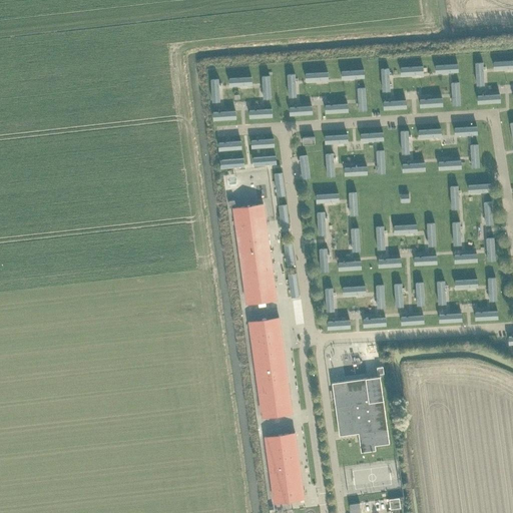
[(512,58),(492,60),(493,69),(512,67),(512,58)]
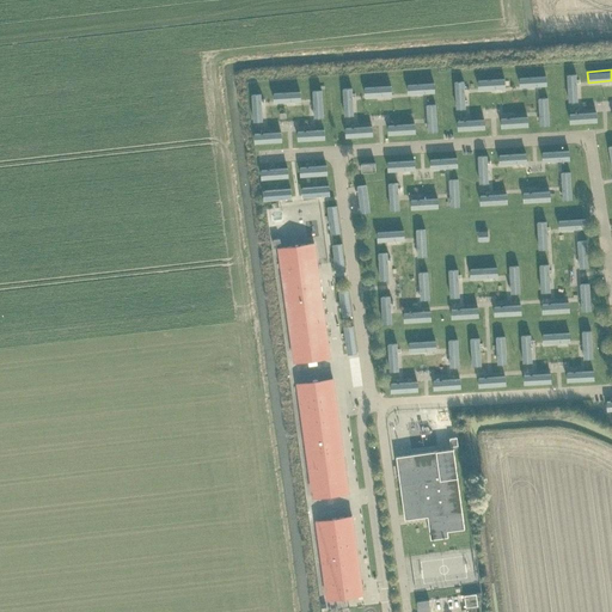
[(568,102),(577,101),(576,79),(576,72),(567,73),(568,102)]
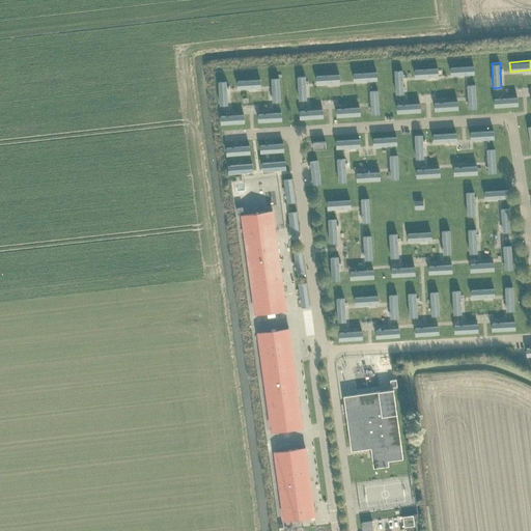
[(450,66),(450,75),(469,74),(475,74),(474,65),(450,66)]
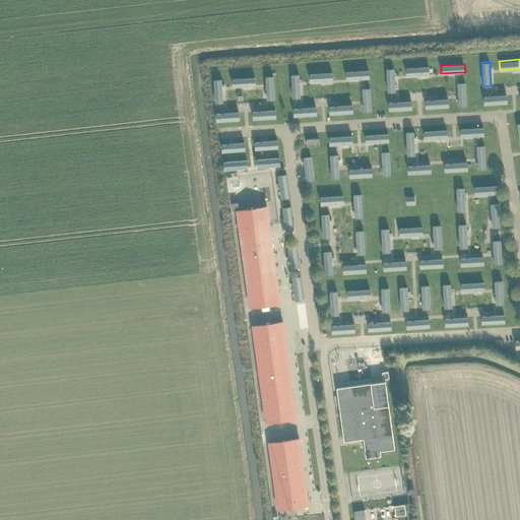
[(405,67),(405,75),(430,74),(429,65),(405,67)]
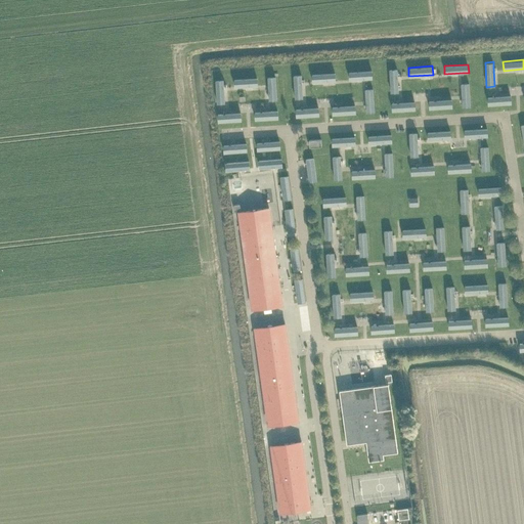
[(390,92),(398,92),(397,74),(397,68),(388,69),(390,92)]
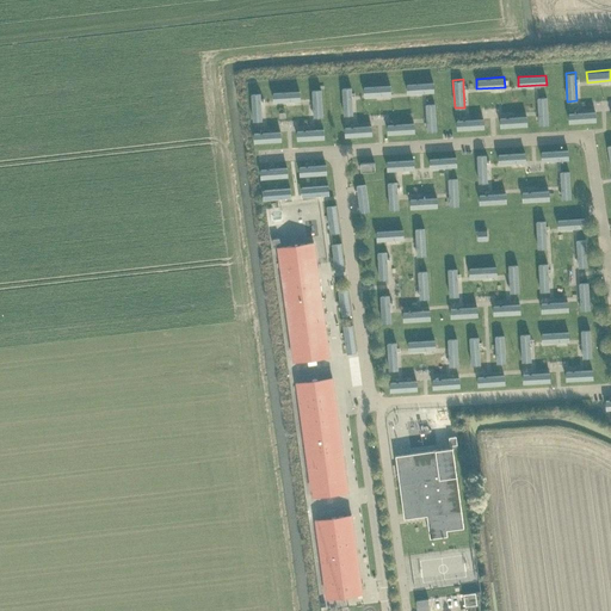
[(406,82),(406,93),(429,92),(433,92),(433,81),(406,82)]
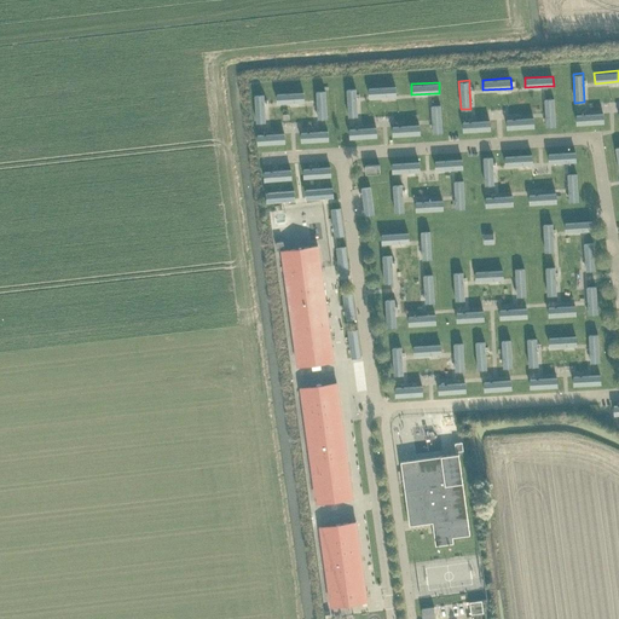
[(368,87),(368,97),(395,96),(395,85),(368,87)]
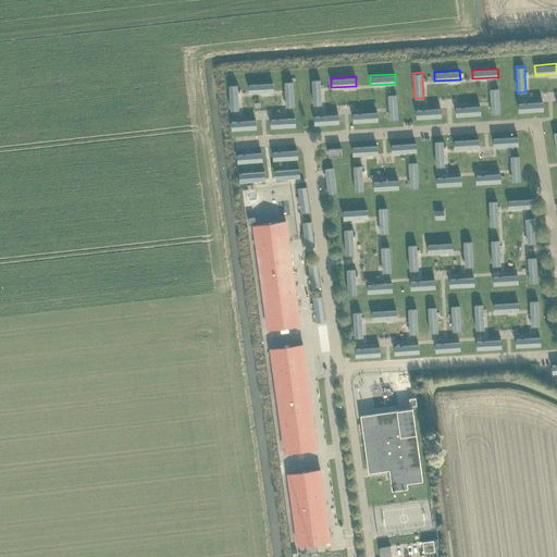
[(312,104),(322,104),(321,85),(320,78),(311,79),(312,104)]
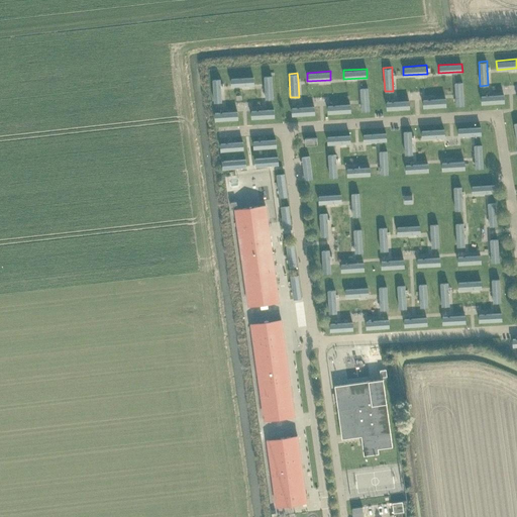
[(266,99),(273,98),(272,75),(264,75),(265,84),(266,99)]
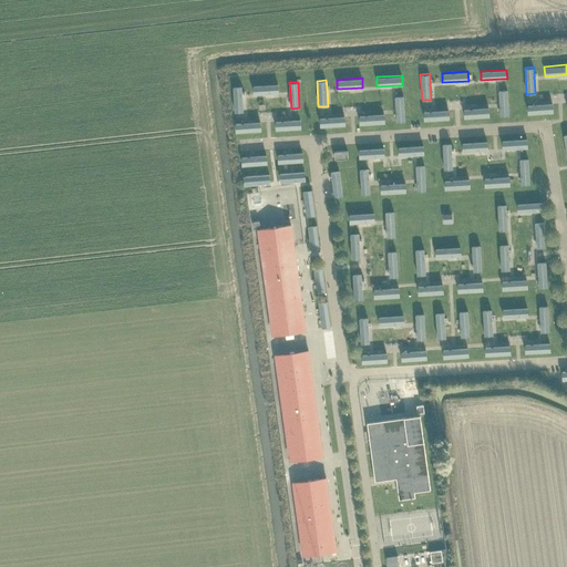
[(251,84),(253,94),(278,93),(278,83),(251,84)]
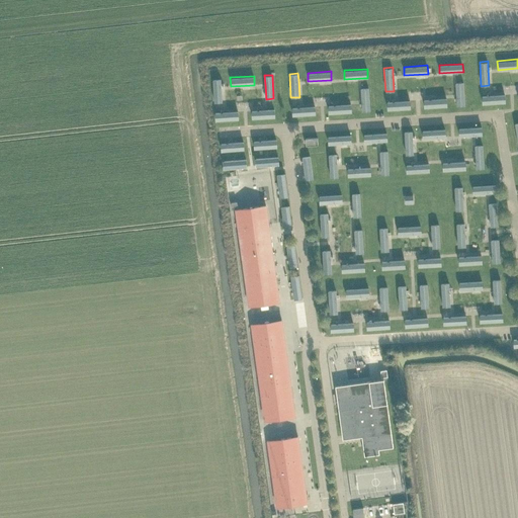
[(213,102),(222,102),(221,83),(221,78),(211,78),(213,102)]
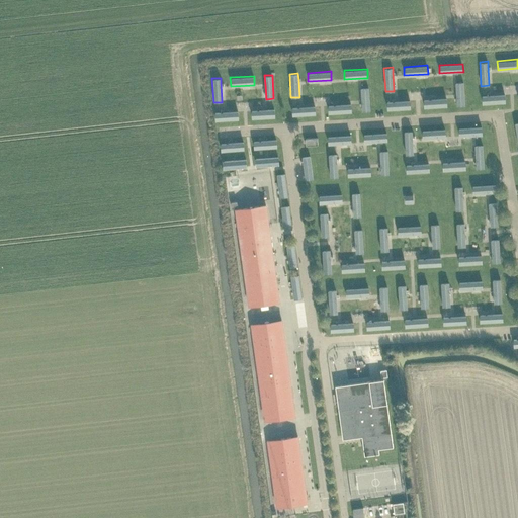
[(456,105),(465,105),(463,81),(455,82),(456,101),(456,105)]
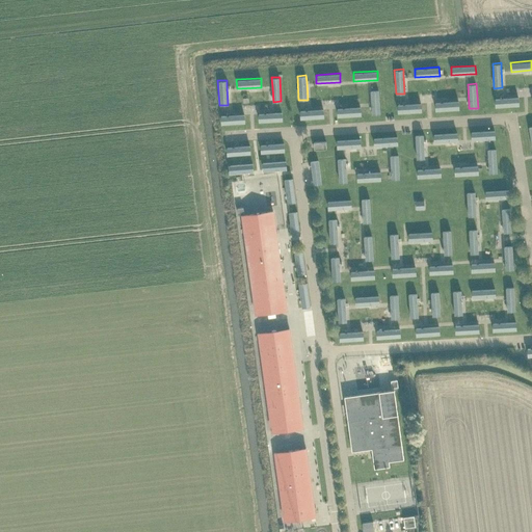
[(372,114),(379,113),(378,89),(371,89),(372,114)]
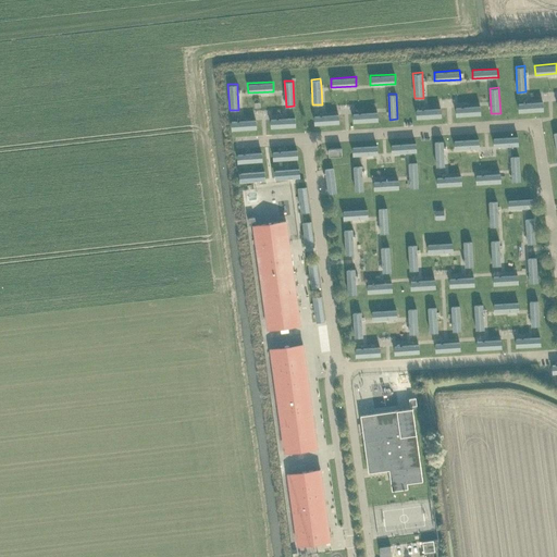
[(517,103),(518,112),(543,110),(543,101),(523,103),(517,103)]
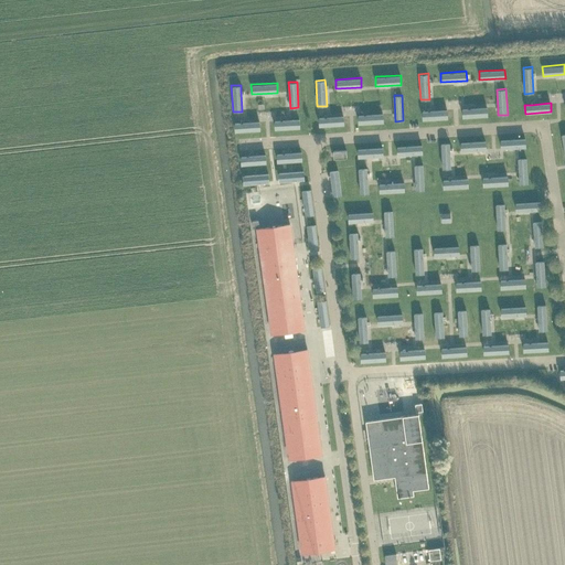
[(461,109),(462,117),(488,116),(487,107),(461,109)]
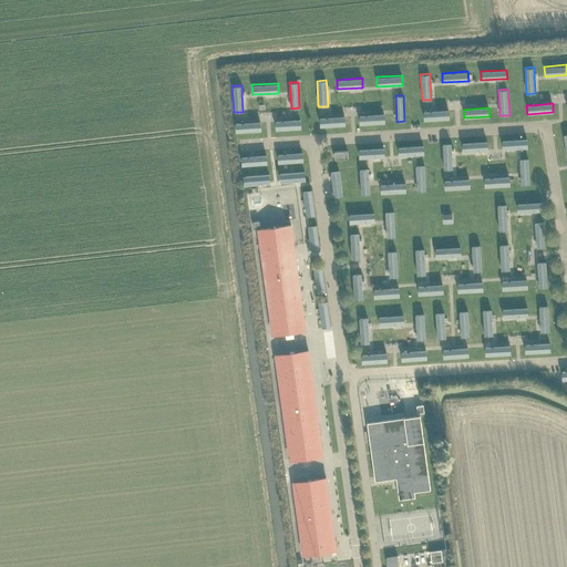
[(423,112),(423,120),(449,119),(449,111),(432,111),(423,112)]
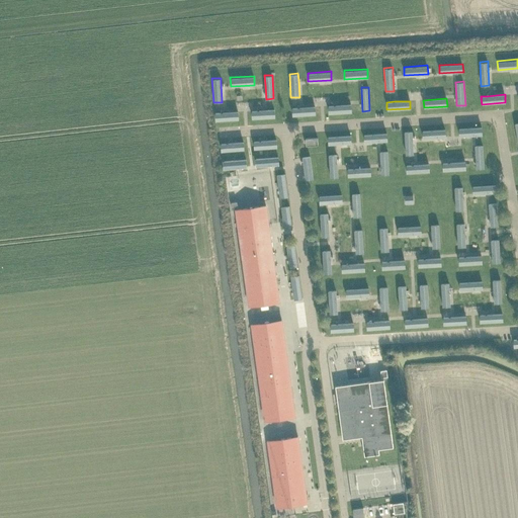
[(327,106),(328,113),(352,112),(351,104),(327,106)]
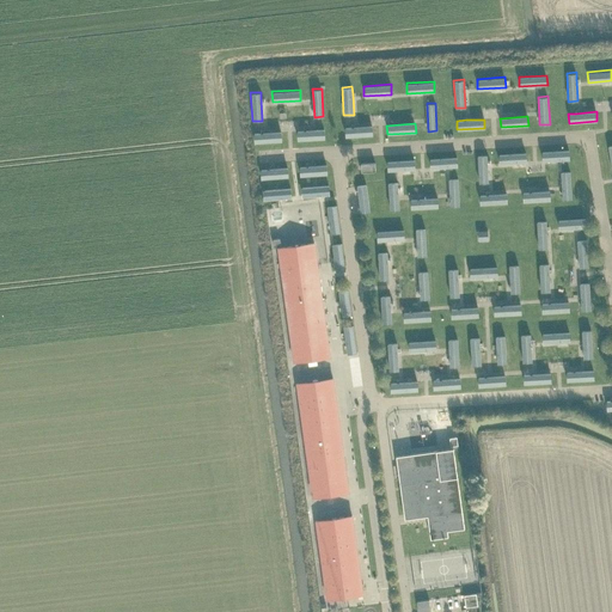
[(344,128),(344,136),(373,135),(372,126),(350,127),(344,128)]
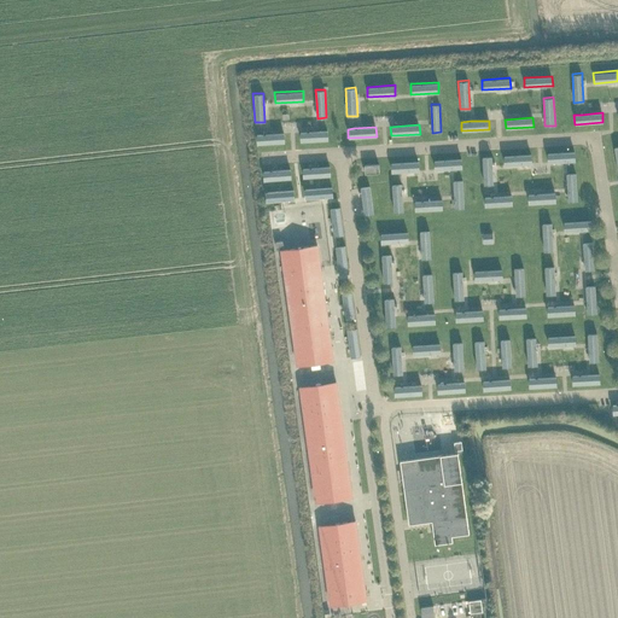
[(299,132),(299,141),(328,140),(328,130),(318,132),(299,132)]
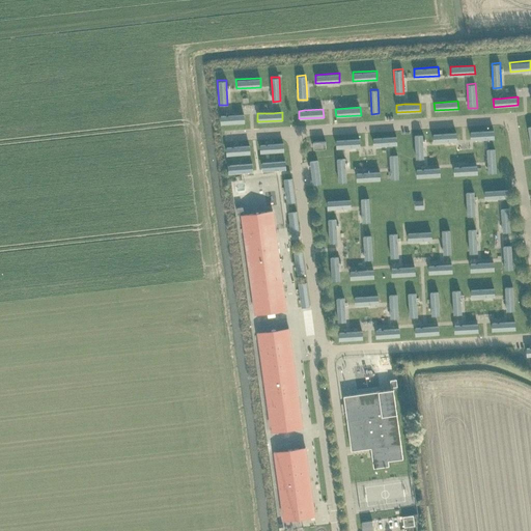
[(220,115),(221,123),(244,122),(244,114),(225,115),(220,115)]
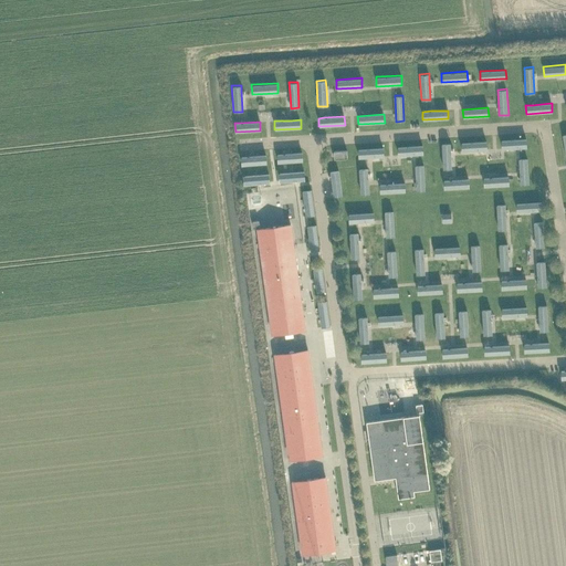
[(501,139),(501,149),(522,147),(526,147),(526,138),(501,139)]
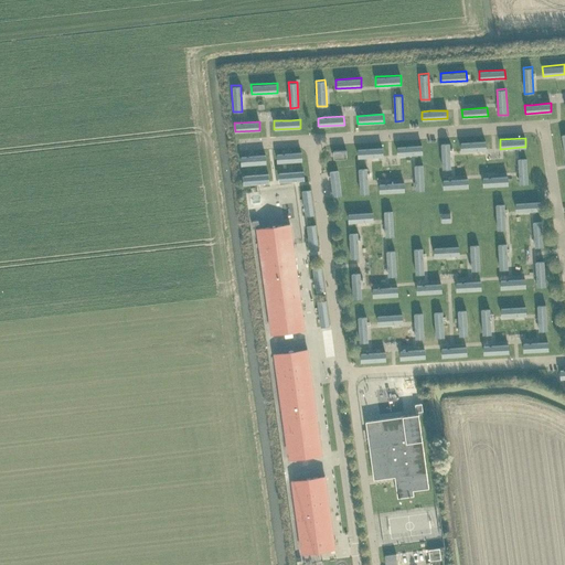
[(459,141),(460,151),(486,149),(486,140),(459,141)]
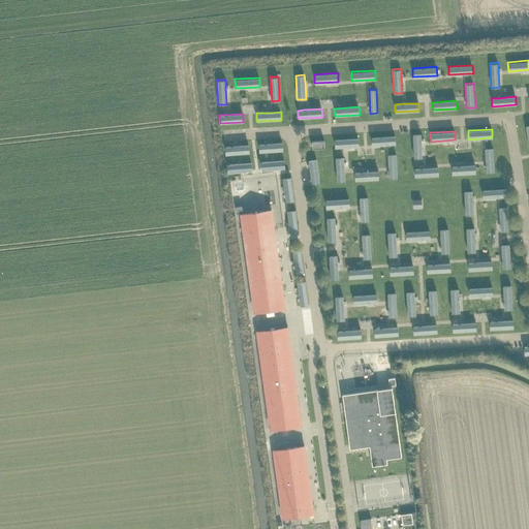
[(413,158),(423,157),(422,137),(421,133),(412,133),(413,158)]
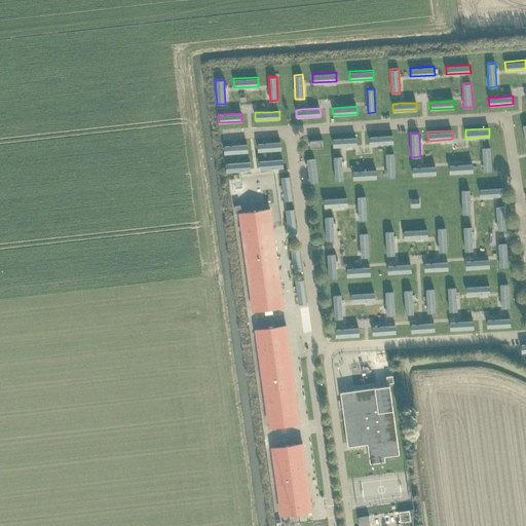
[(369,136),(369,144),(388,143),(393,143),(393,134),(369,136)]
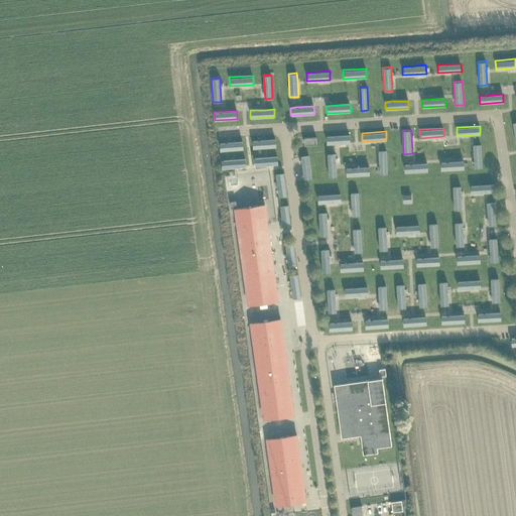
[(326,136),(326,144),(334,143),(349,142),(349,134),(326,136)]
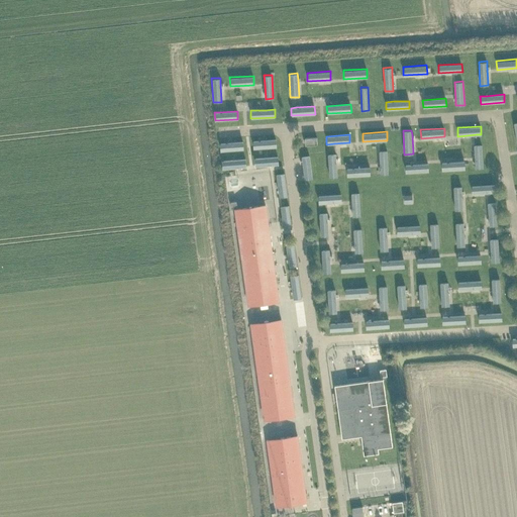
[(251,139),(252,148),(277,146),(276,138),(265,139),(257,139),(251,139)]
